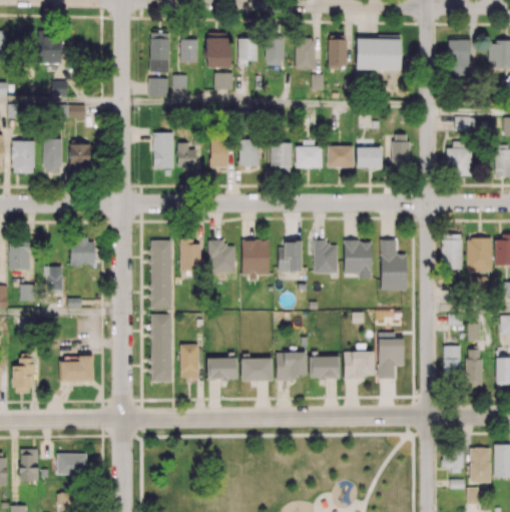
[(232,73),(214,73),(214,90),(232,90),(232,73)]
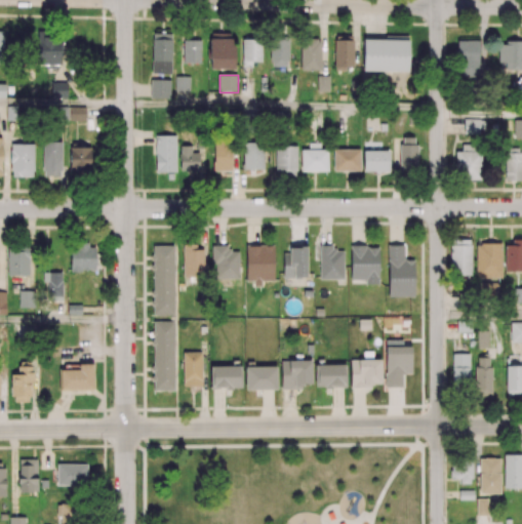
[(177,77),(176,91),(191,91),(191,77),(177,77)]
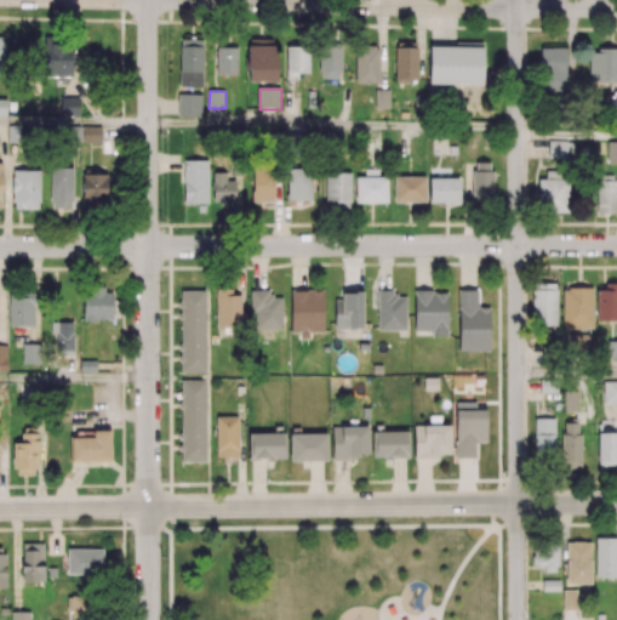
[(390,91),(377,91),(377,109),(390,109),(390,91)]
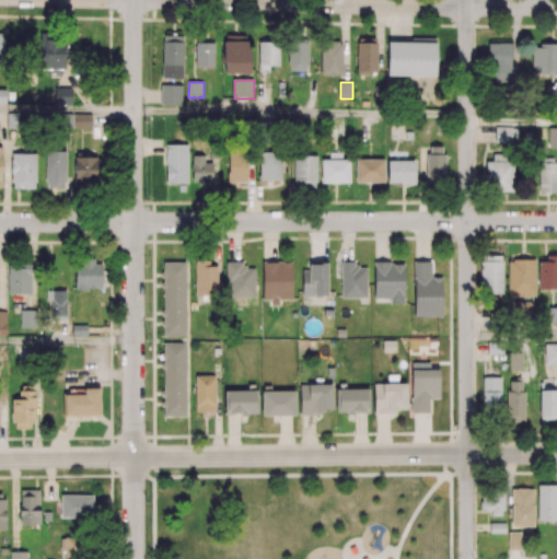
[(184,85),(162,85),(162,105),(184,105),(184,85)]
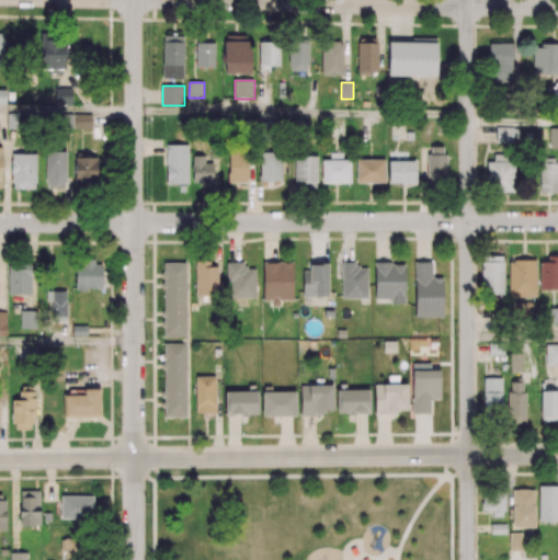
[(343,262),(343,299),(369,299),(369,269),(361,269),(361,266),(356,266),(356,263),(343,262)]
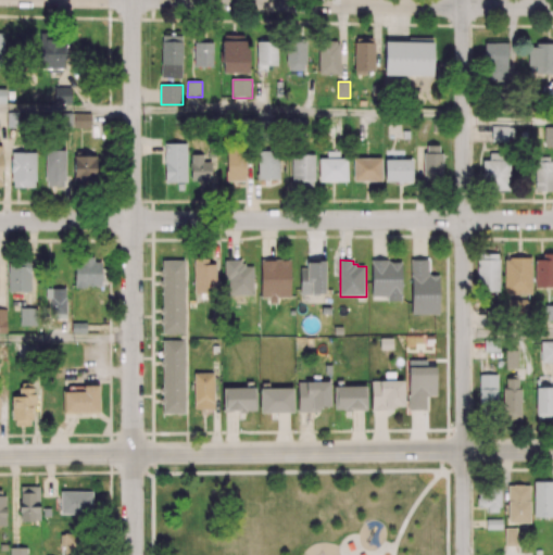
[(226,261),(226,279),(230,279),(230,295),(255,295),(255,266),(247,266),(247,264),(243,264),(243,261),(226,261)]
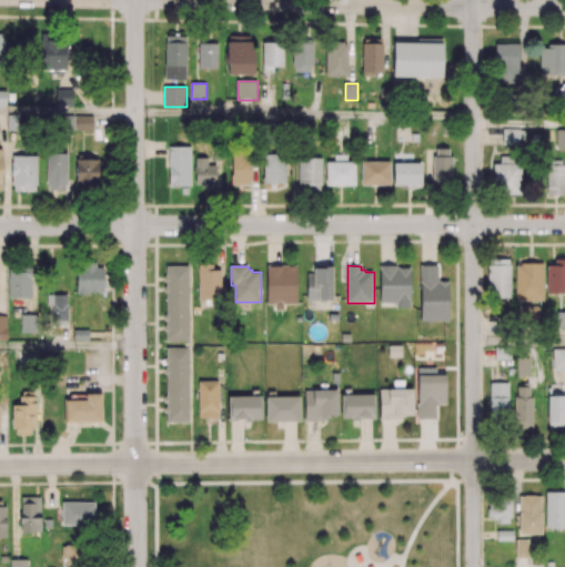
[(0,316),(0,341),(9,341),(9,316),(0,316)]
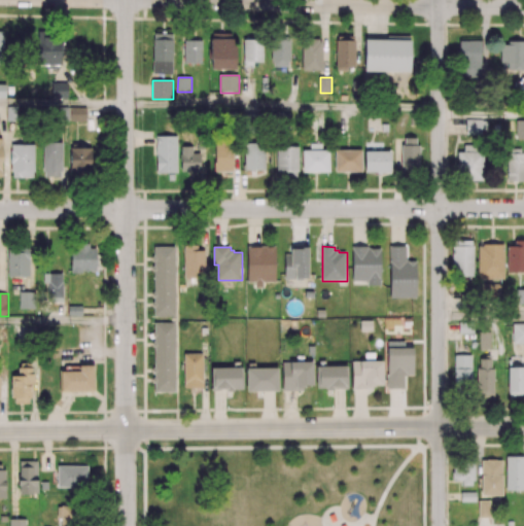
[(70,306),(70,316),(84,316),(84,306),(70,306)]
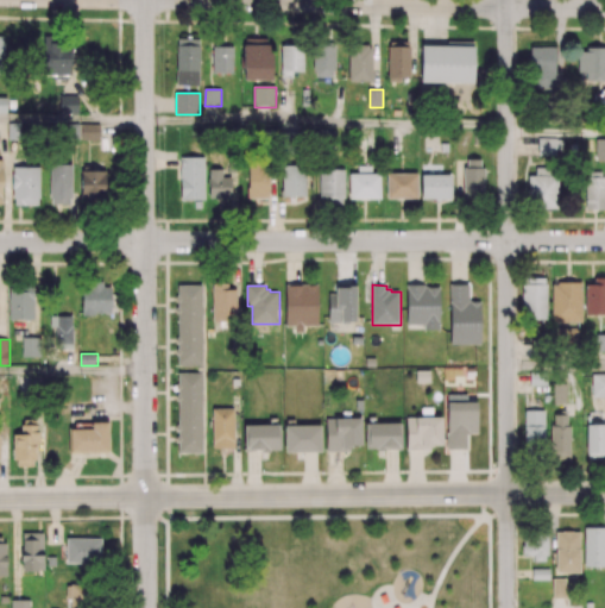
[(417,371),(417,383),(432,383),(432,371),(417,371)]
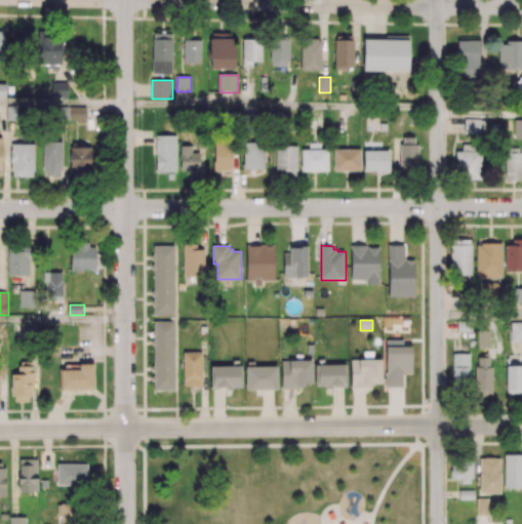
[(521,323),(513,323),(513,343),(521,343),(521,323)]
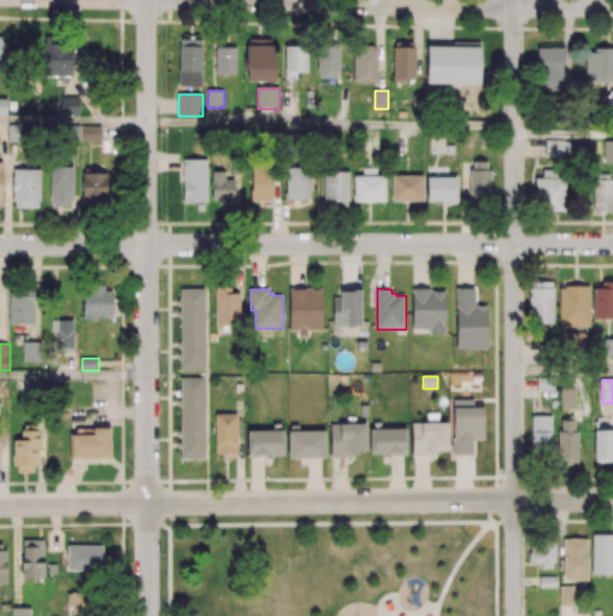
[(563,389),(563,409),(575,409),(575,389),(563,389)]
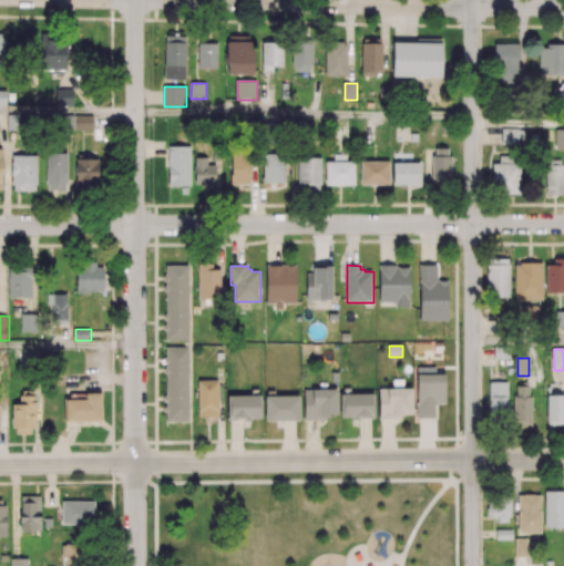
[(200,382),(200,418),(221,418),(221,381),(200,382)]
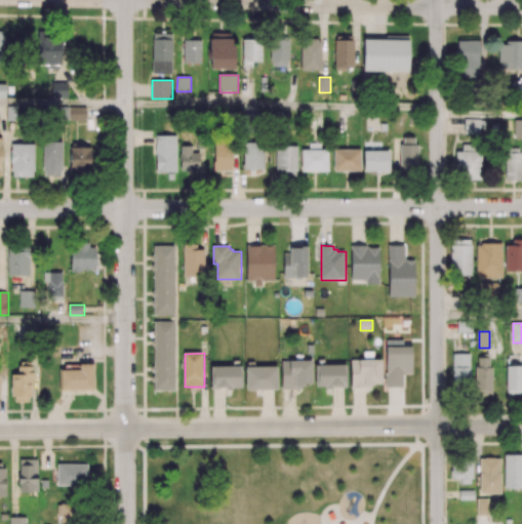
[(81,371),(63,371),(63,391),(95,390),(94,365),(81,365),(81,371)]
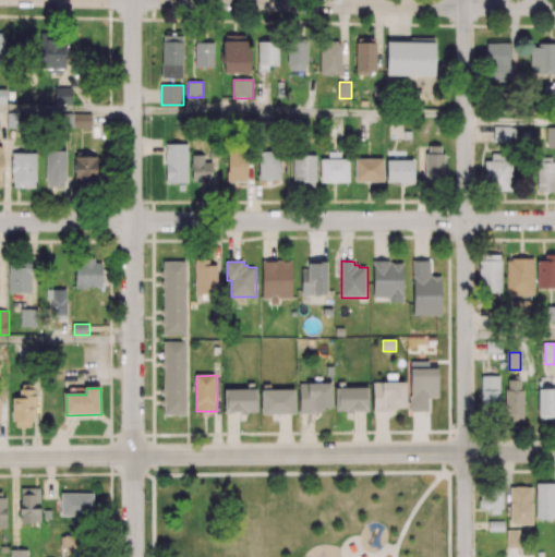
[(263,391),(263,415),(296,415),(296,391),(263,391)]
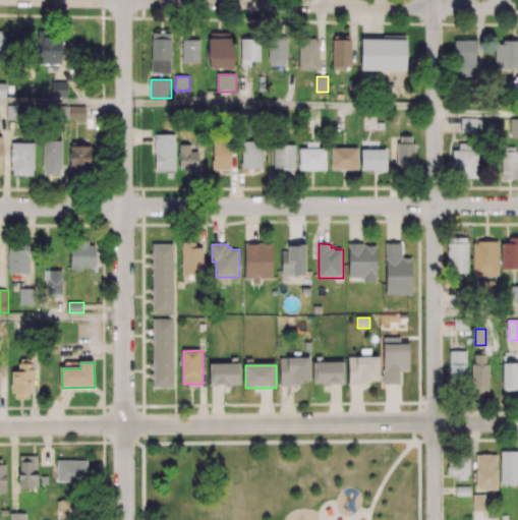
[(517,453),(502,452),(502,484),(517,485),(517,453)]
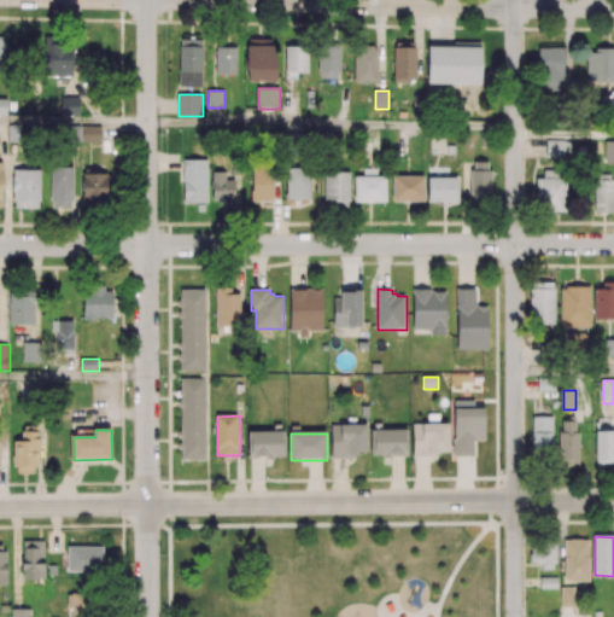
[(542,577),(542,589),(560,589),(560,577),(542,577)]
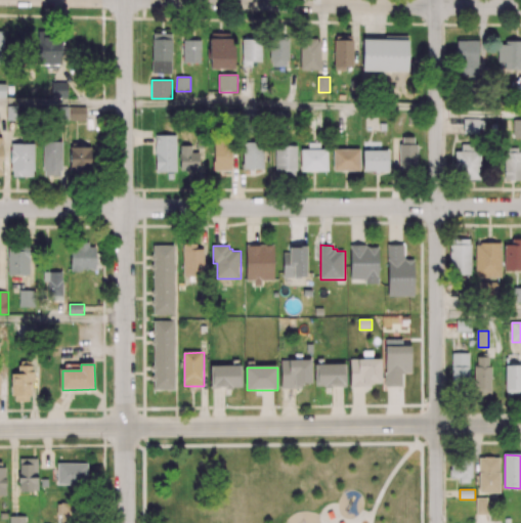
[(477,498),(477,515),(488,515),(488,498),(477,498)]
